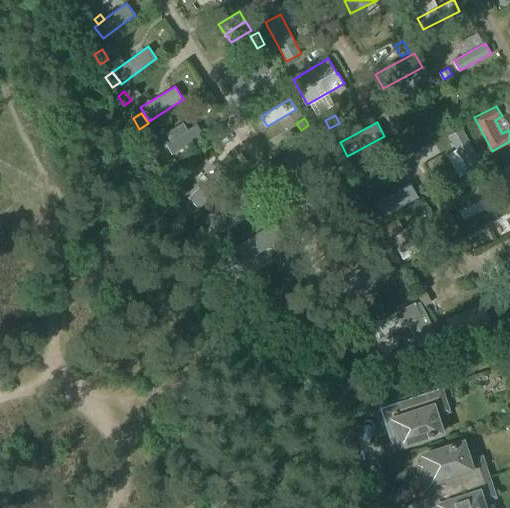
[(196,125),(166,143),(173,153),(202,135),(196,125)]
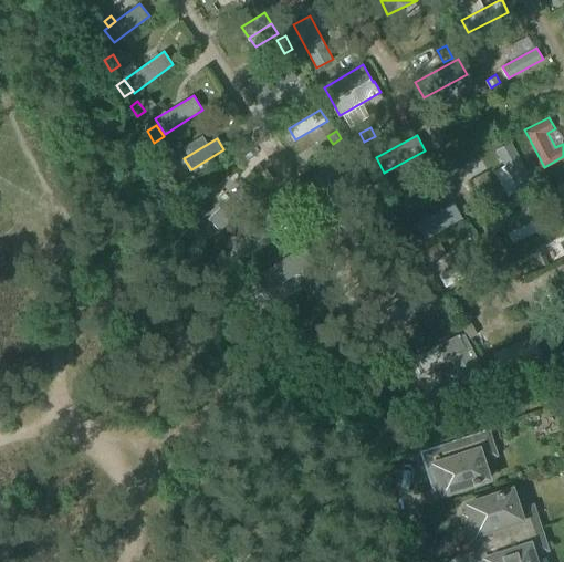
[(512,142),(498,149),(521,193),(536,184),(512,142)]
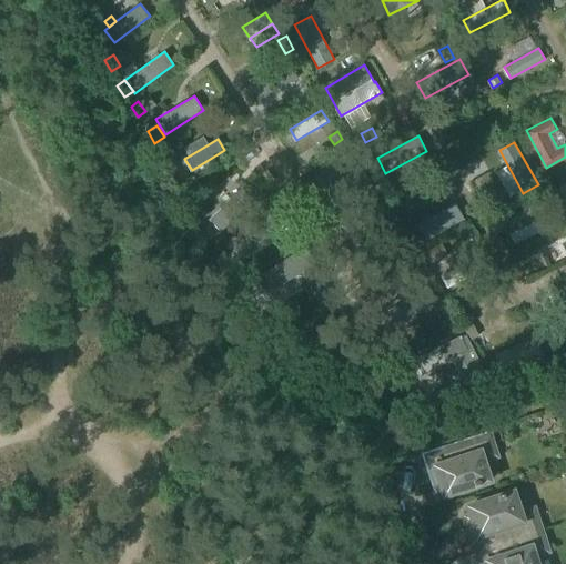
[(169,143),(153,153),(160,163),(175,153),(169,143)]
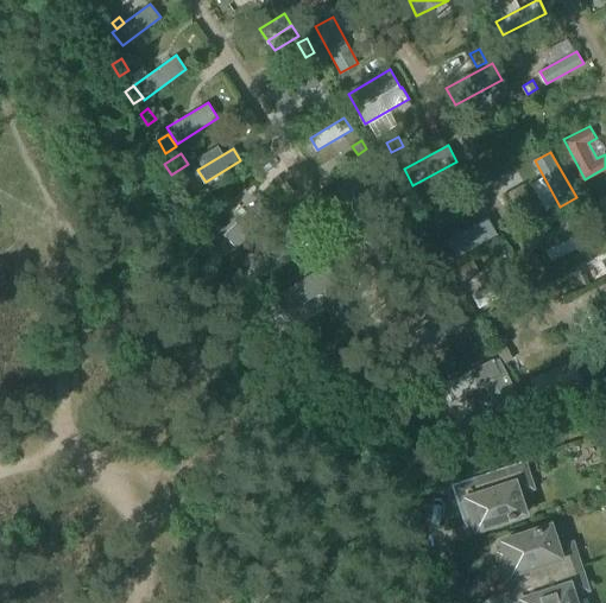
[(376,163),(339,188),(349,204),(370,191),(371,192),(374,197),(382,209),(398,198),(376,163)]
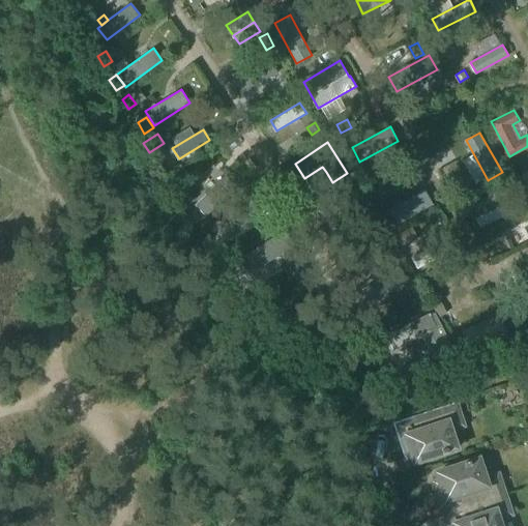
[(183,171),(175,176),(181,185),(189,180),(183,171)]
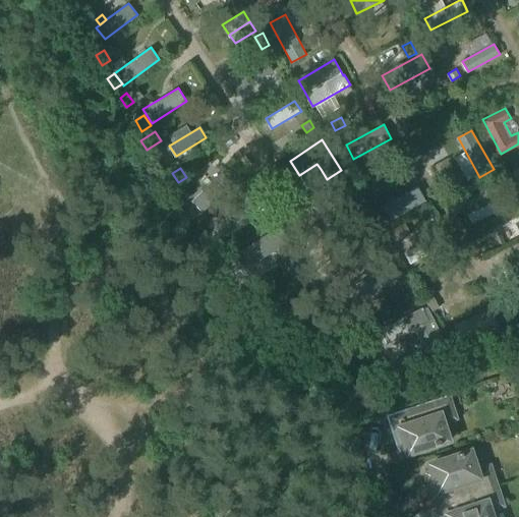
[(222,172),(192,200),(204,212),(233,183),(222,172)]
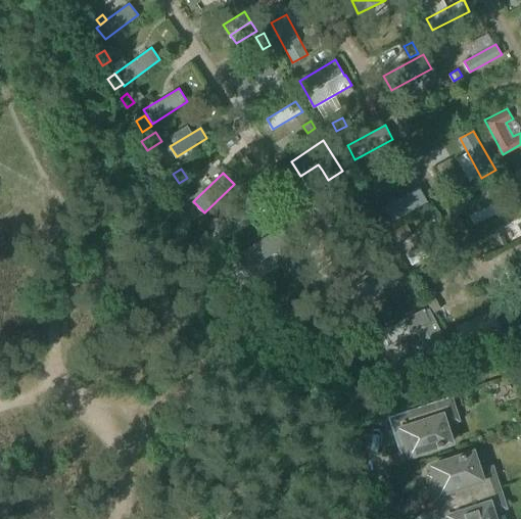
[(498,185),(462,202),(469,215),(504,198),(498,185)]
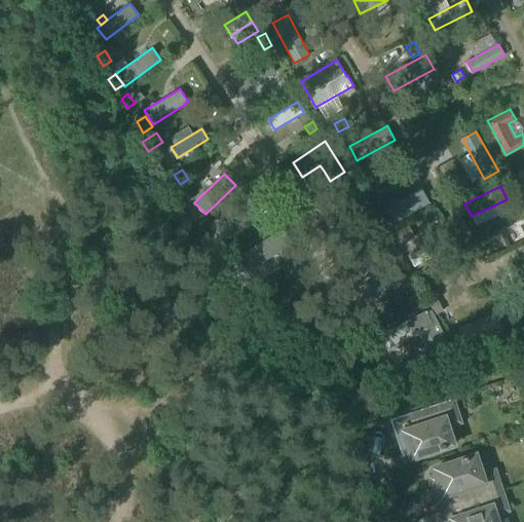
[(258,188),(224,211),(231,223),(266,199),(258,188)]
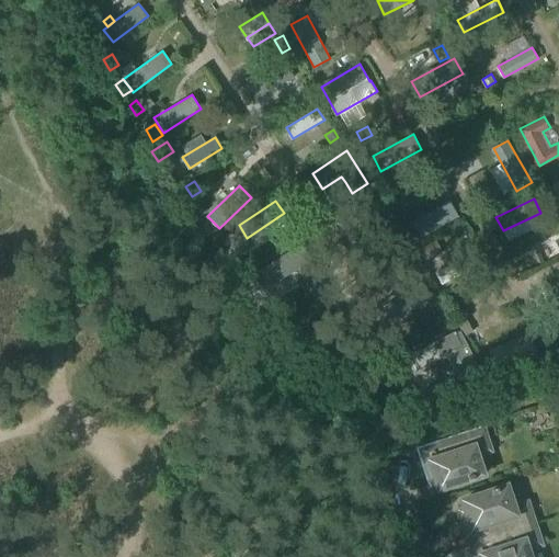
[(387,219),(375,224),(378,234),(390,228),(387,219)]
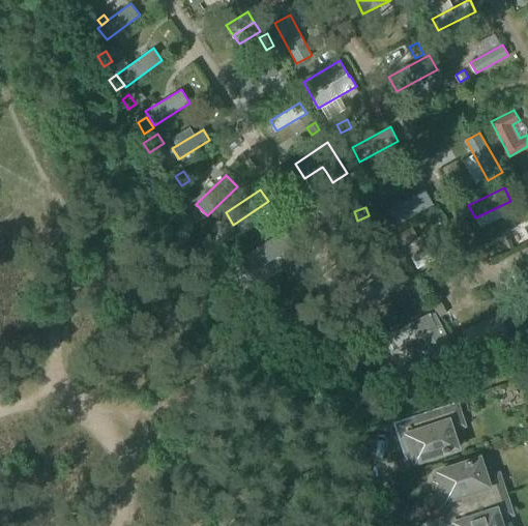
[(374,225),(345,244),(354,258),(383,237),(374,225)]
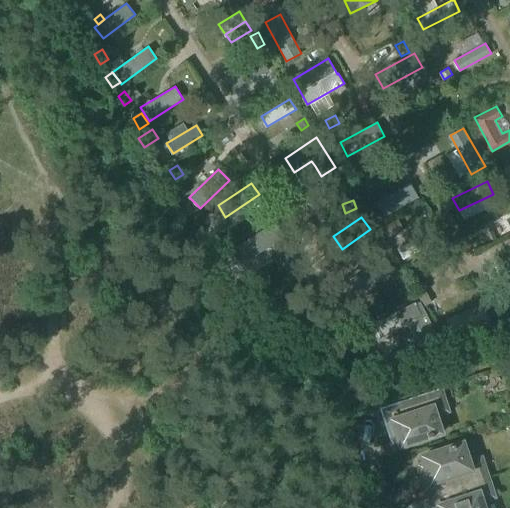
[(392,222),(384,226),(389,237),(397,233),(392,222)]
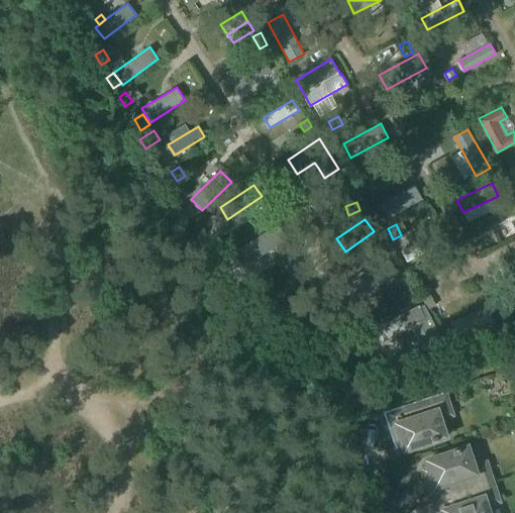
[(433,234),(402,250),(408,262),(438,245),(433,234)]
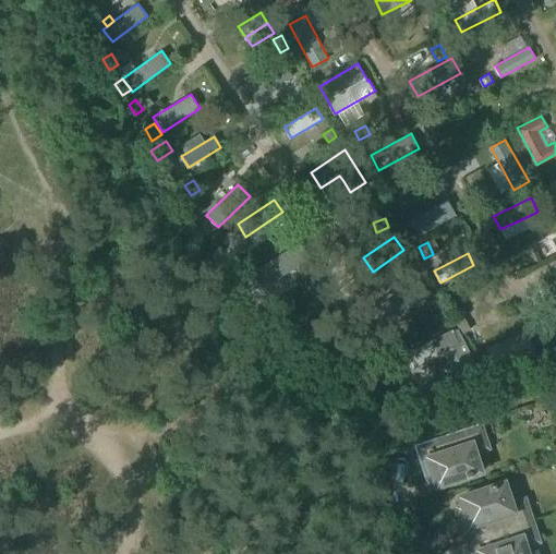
[(240,256),(229,264),(237,275),(248,267),(240,256)]
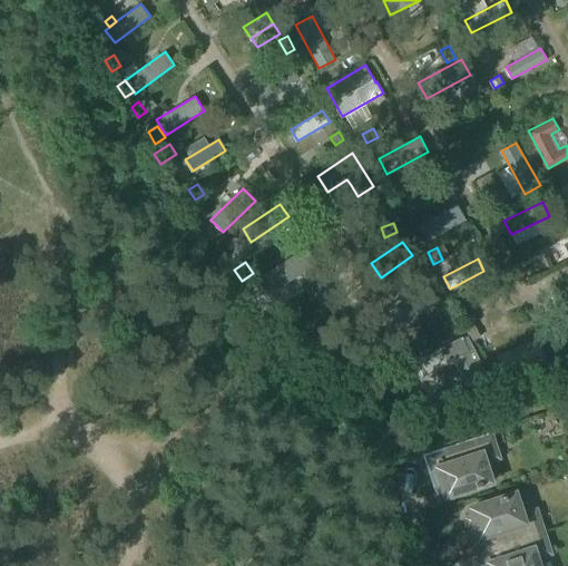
[(268,265),(256,274),(277,305),(291,296),(268,265)]
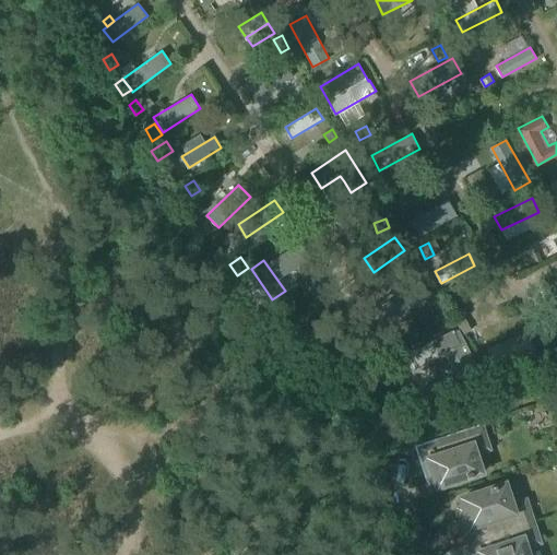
[(411,263),(403,268),(410,279),(417,274),(411,263)]
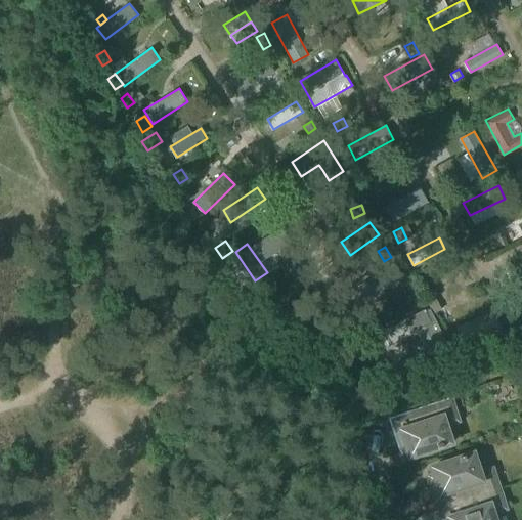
[(417,288),(409,293),(417,303),(424,299),(417,288)]
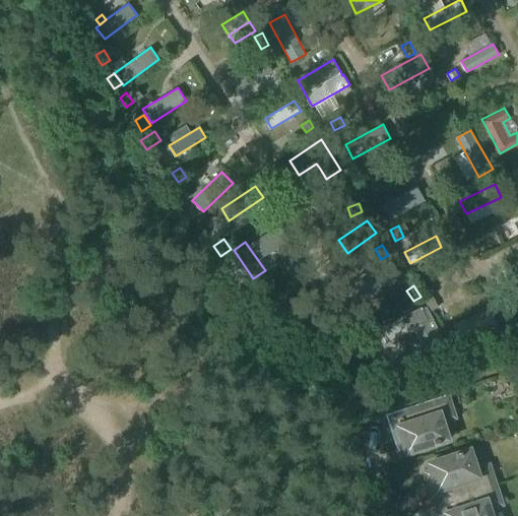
[(404,318),(403,318),(408,330),(414,327),(423,341),(433,364),(448,357),(451,355),(427,307),(424,308),(404,318)]
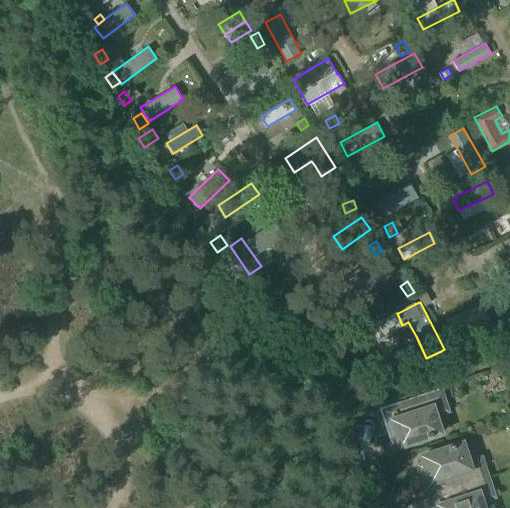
[(438,303),(431,307),(438,317),(445,313),(438,303)]
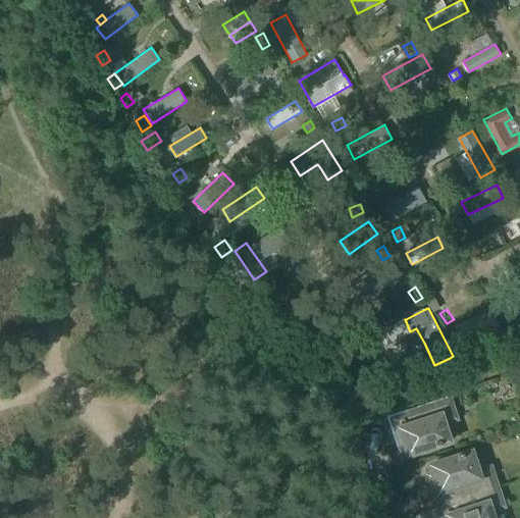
[(497,323),(460,339),(467,354),(504,339),(497,323)]
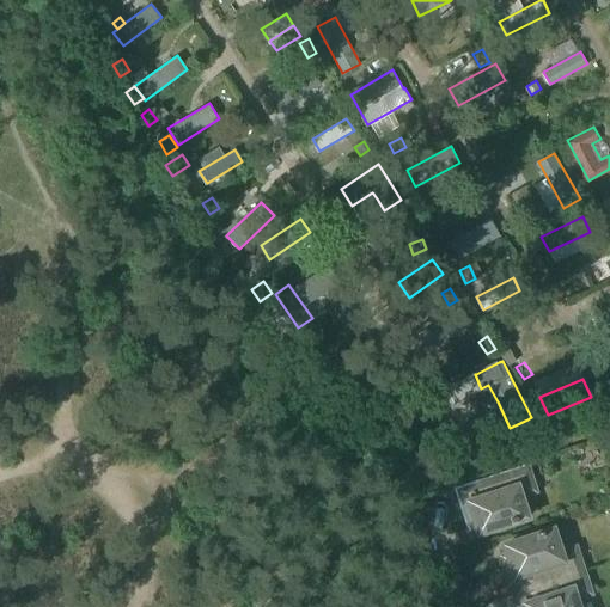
[(457,384),(445,388),(452,404),(464,398),(457,384)]
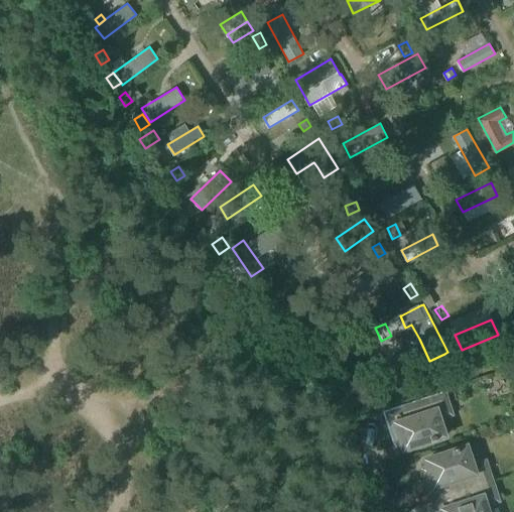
[(406,450),(446,436),(439,416),(453,412),(446,393),(393,410),(399,430),(395,431),(399,442),(403,441),(406,450)]
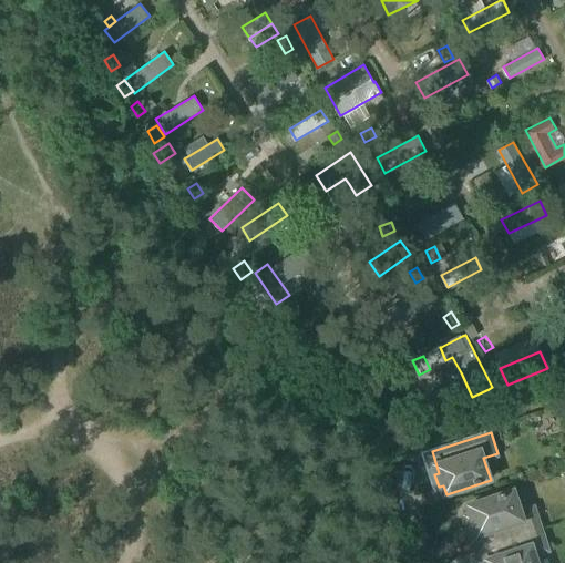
[(521,512),(514,491),(470,505),(472,514),(468,515),(472,528),(476,526),(483,548),(542,528),(535,508),(521,512)]
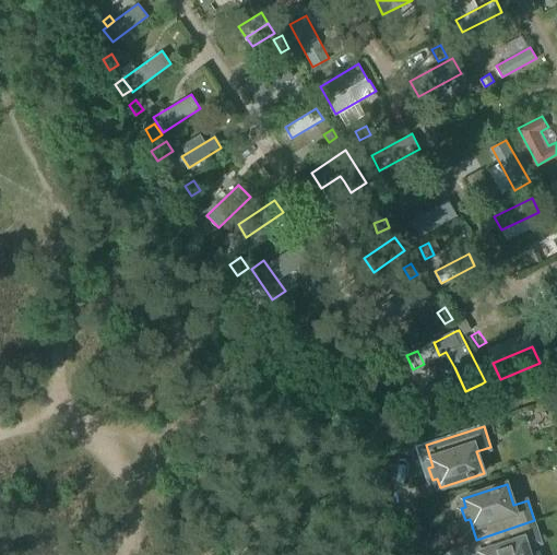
[(530,554),(526,545),(541,541),(534,520),(476,540),(481,554),(530,554)]
